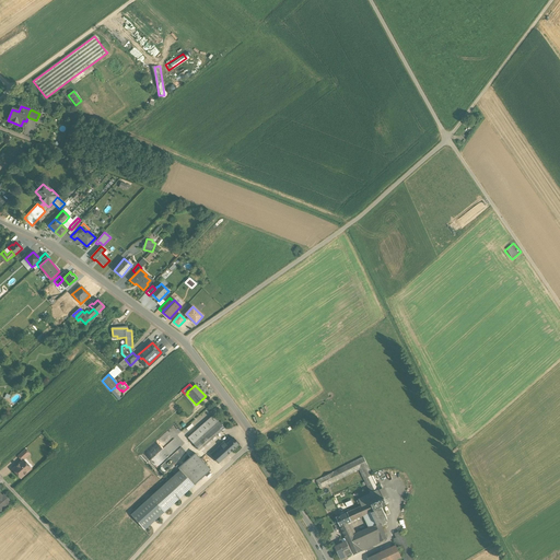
[(212,416),(187,439),(193,444),(206,432),(216,424),(218,421),(212,416)]
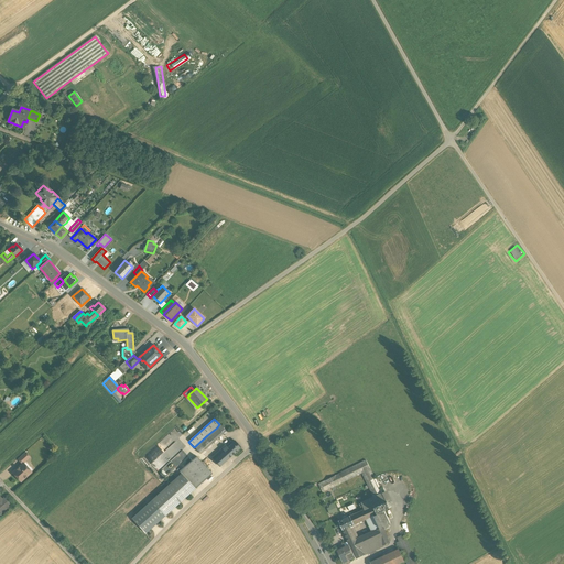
[(226,432),(219,424),(217,427),(223,434),(226,432)]
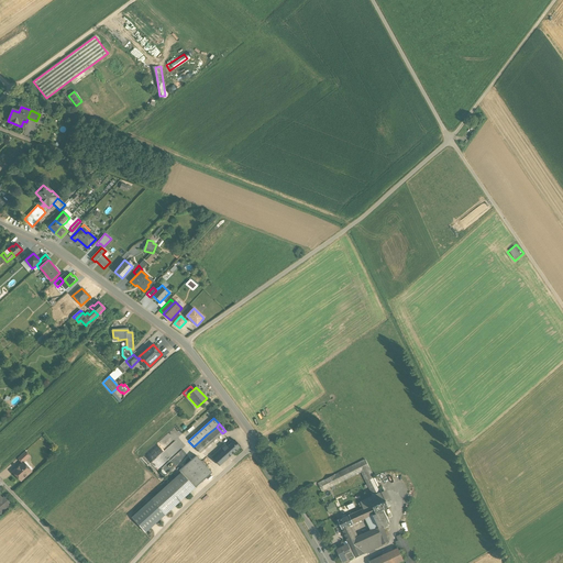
[(217,427),(207,434),(213,441),(222,433),(217,427)]
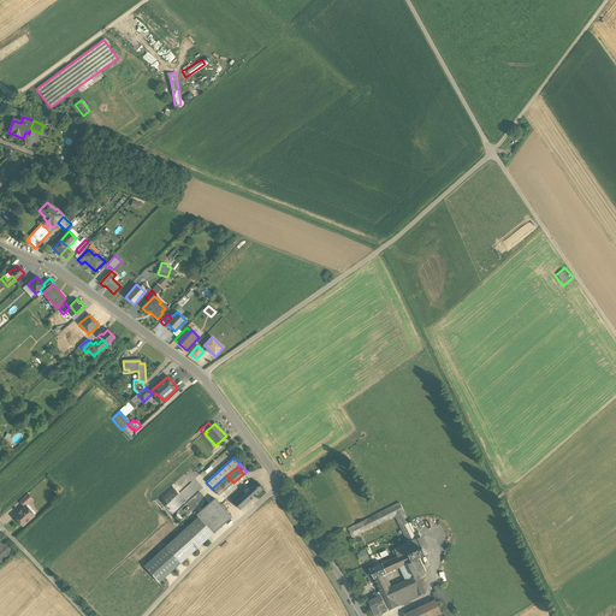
[(226,475),(212,489),(219,496),(234,483),(226,475)]
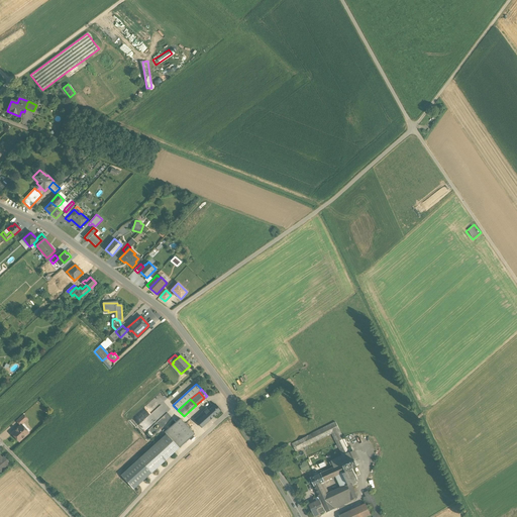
[(215,404),(212,407),(211,406),(204,412),(210,419),(220,410),(215,404)]
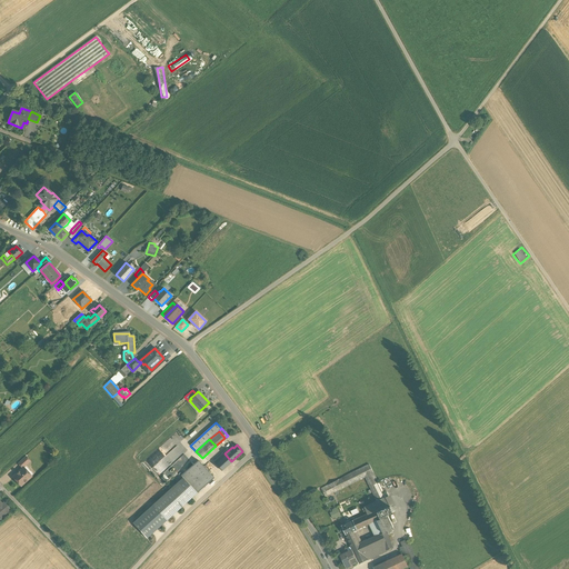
[(225,453),(215,461),(213,462),(221,471),(231,461),(225,453)]
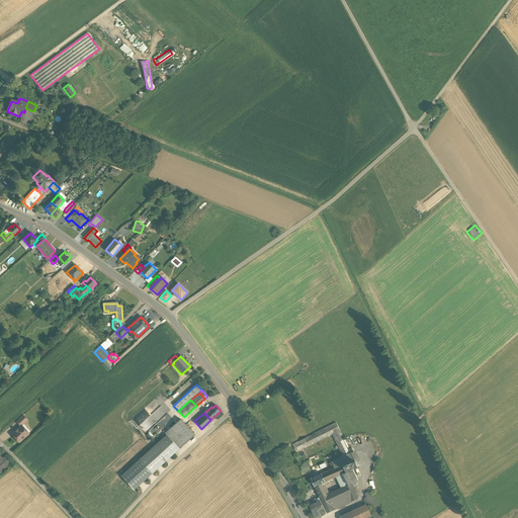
[(22,416),(16,422),(20,426),(21,426),(27,420),(22,416)]
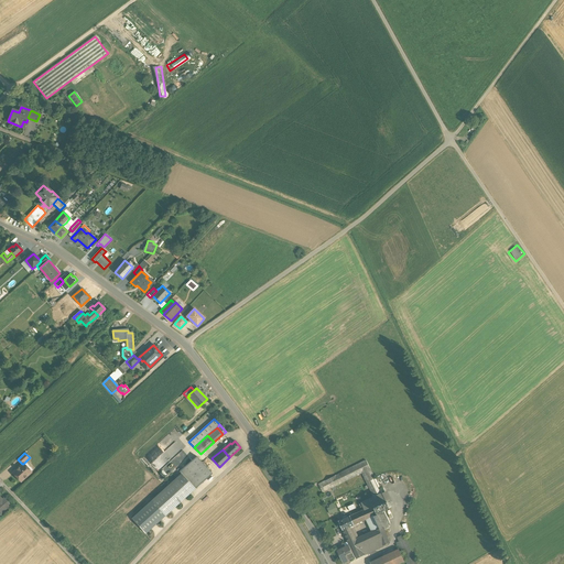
[(159,474),(170,463),(161,454),(150,465),(159,474)]
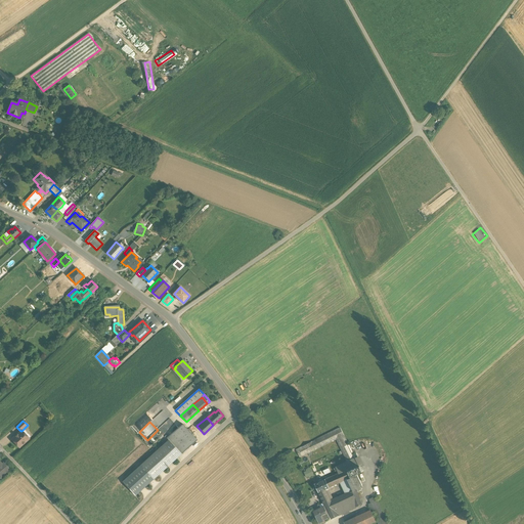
[(197,440),(182,425),(167,439),(180,454),(197,440)]
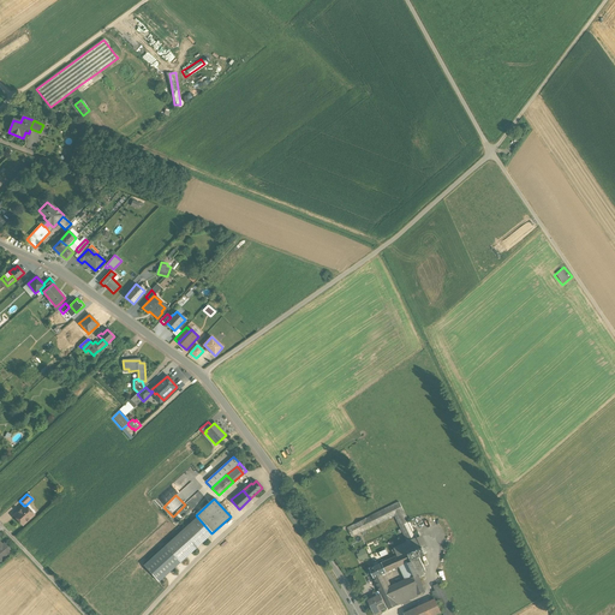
[(417,538),(399,502),(365,519),(354,524),(347,527),(352,537),(394,515),(408,543),(417,538)]
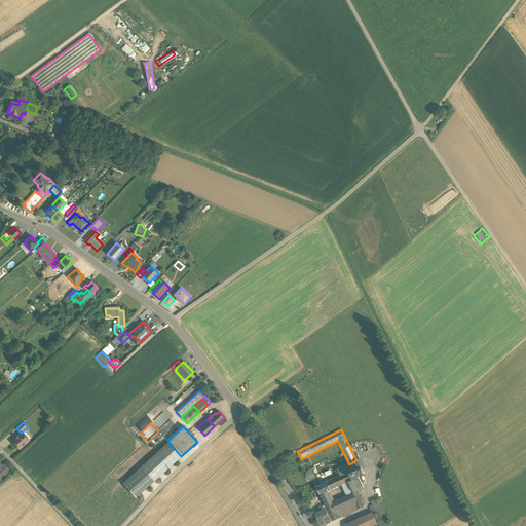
[(21,433),(11,441),(20,449),(28,442),(24,437),(25,436),(22,433),(21,433)]
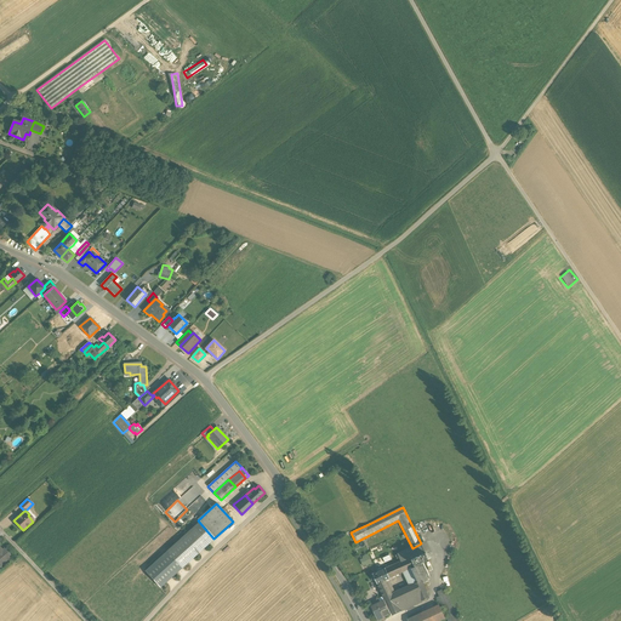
[(194,527),(167,551),(182,568),(209,543),(194,527)]
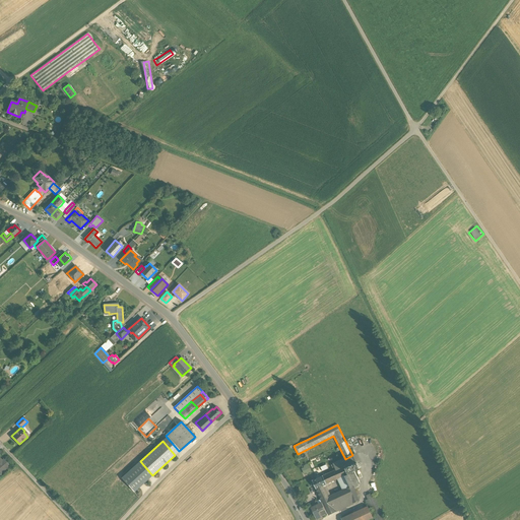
[(2,460),(0,458),(0,474),(0,475),(1,474),(0,473),(0,471),(8,464),(3,459),(2,460)]
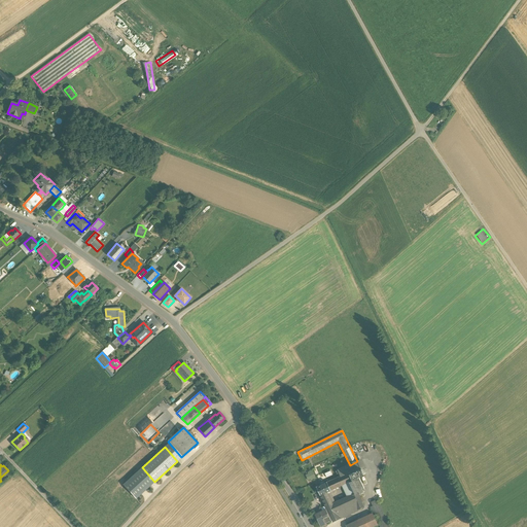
[(154,482),(142,467),(124,484),(136,498),(154,482)]
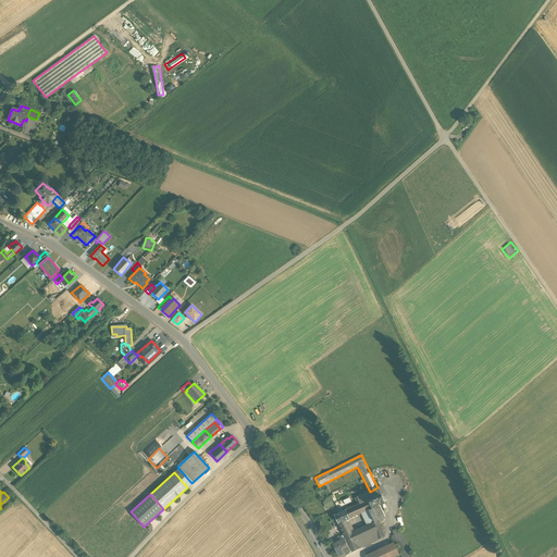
[(331,495),(324,497),(331,510),(336,507),(331,495)]
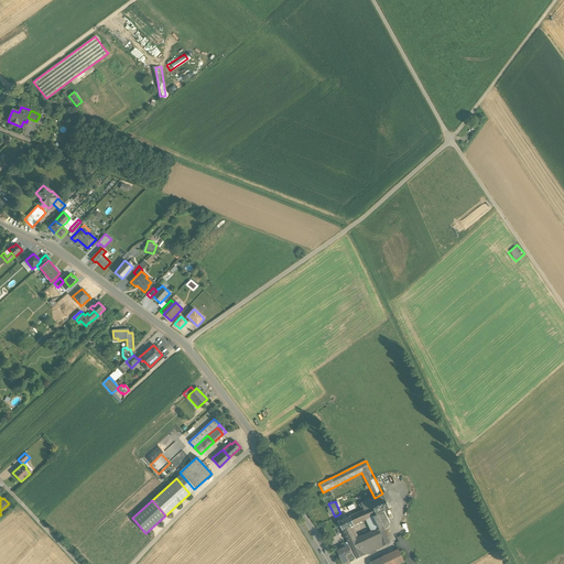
[(387,501),(373,508),(377,513),(389,507),(387,501)]
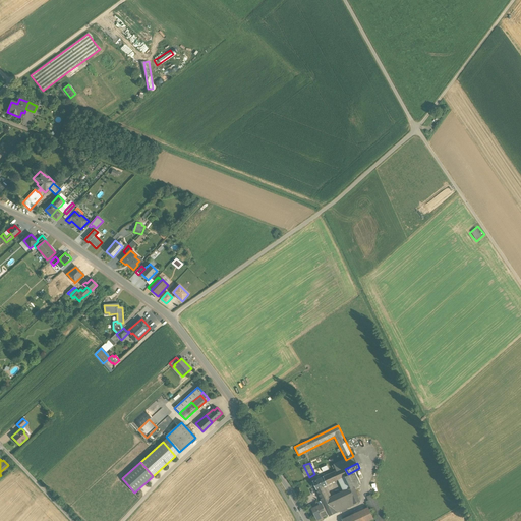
[(336,471),(323,477),(327,485),(345,476),(347,475),(343,468),(342,468),(338,470),(336,471)]
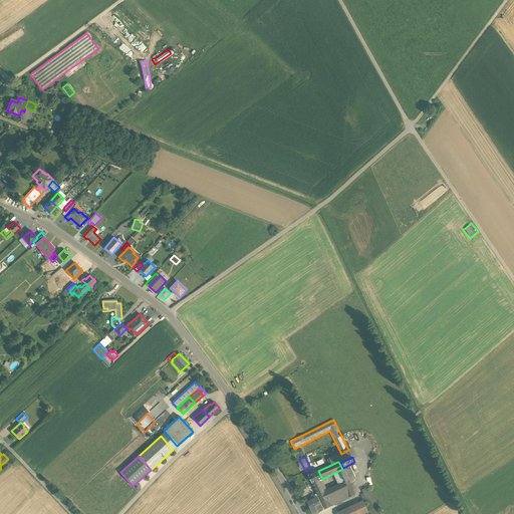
[(342,469),(340,470),(346,482),(348,481),(355,477),(350,466),(342,469)]
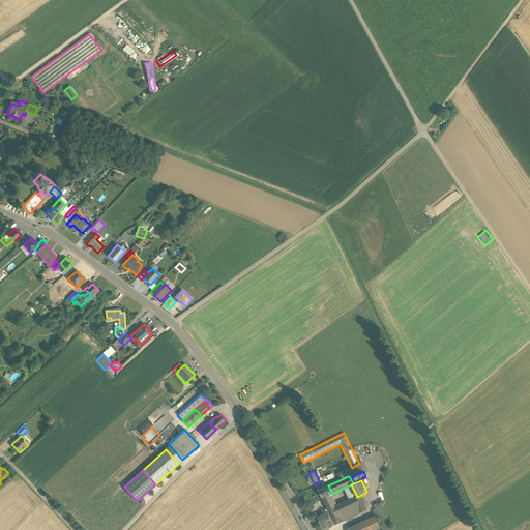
[(322,488),(319,490),(322,498),(329,495),(332,494),(328,486),(326,486),(322,488)]
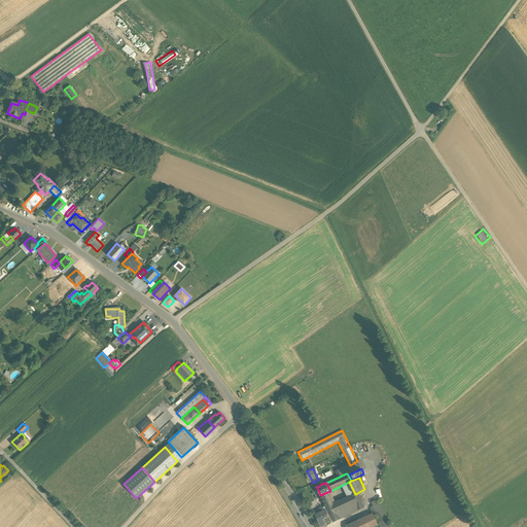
[(332,503),(327,492),(320,495),(332,522),(340,519),(332,503)]
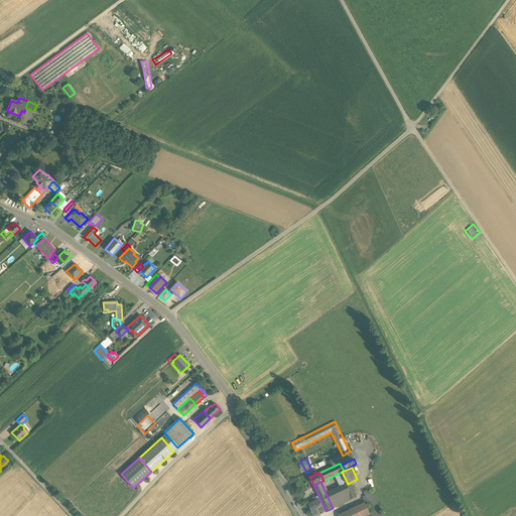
[(348,484),(326,493),(333,508),(357,497),(350,483),(348,484)]
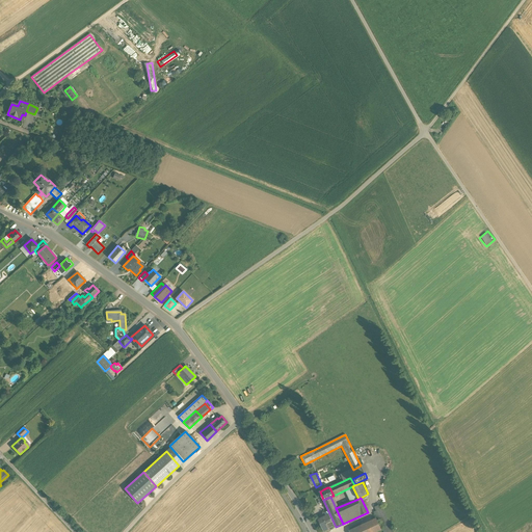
[(394,531),(380,504),(375,507),(376,511),(374,512),(383,531),(394,531)]
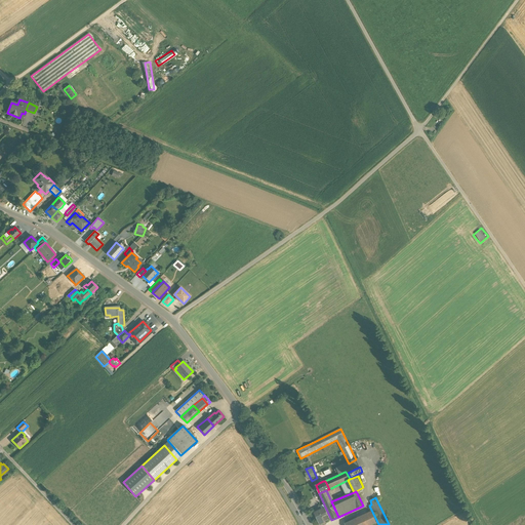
[(321,509),(314,513),(319,522),(319,523),(325,521),(329,518),(325,508),(321,509)]
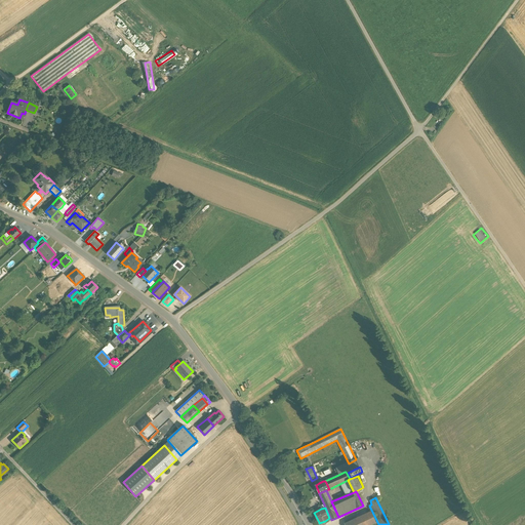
[(371,511),(352,520),(354,524),(370,524),(376,523),(371,511)]
